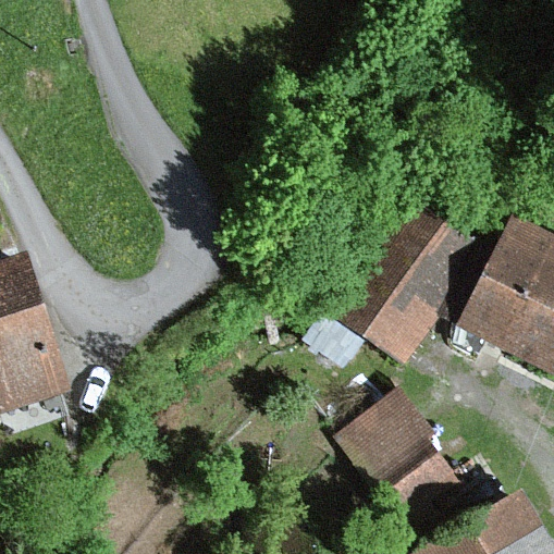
[(472,244),(384,191),(314,307),(402,360),(472,244)]
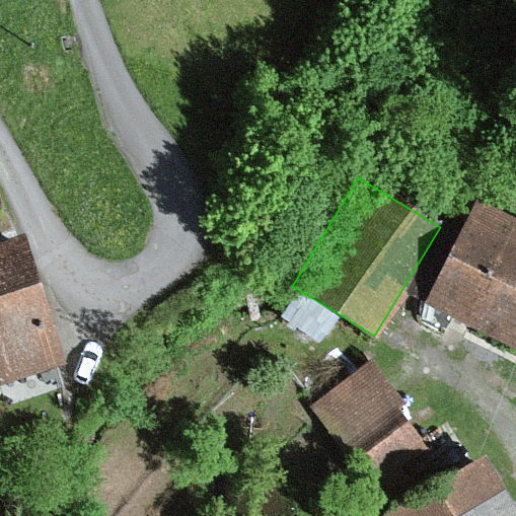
[(515,230),(467,209),(421,312),(515,354),(515,230)]
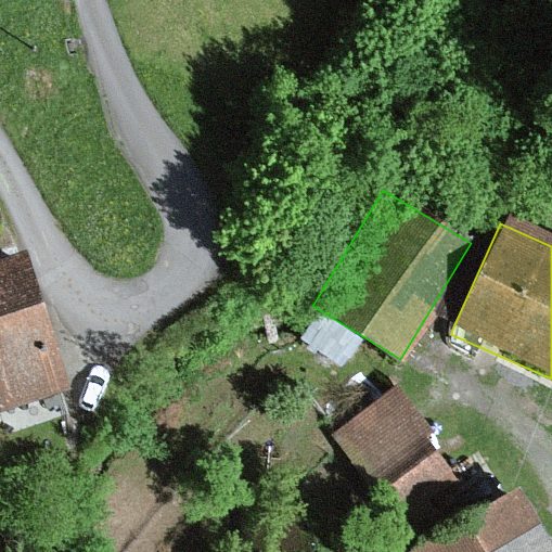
[(21,259),(0,265),(0,411),(61,394),(21,259)]
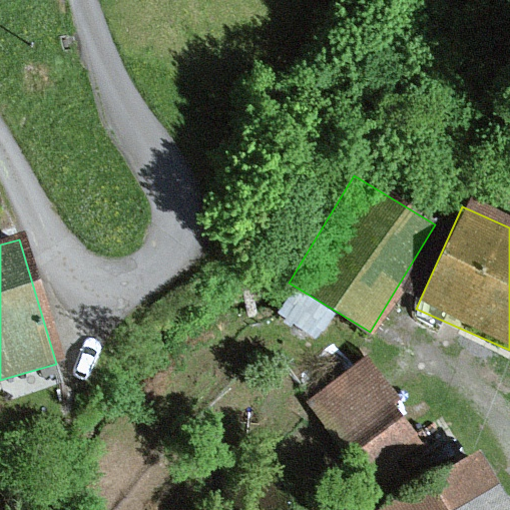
[(379,471),(433,433),(377,351),(322,389),(379,471)]
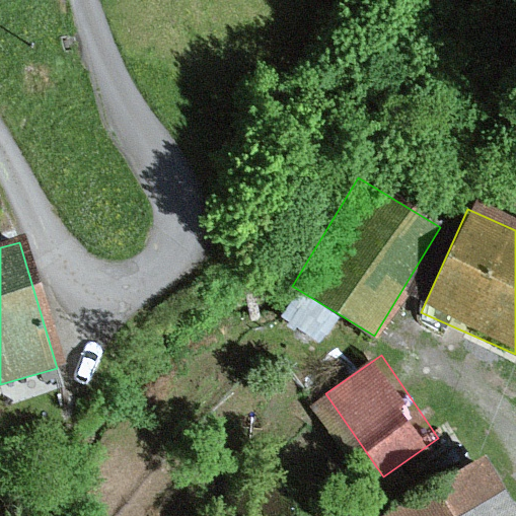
[(508,515),(480,466),(391,515),(508,515)]
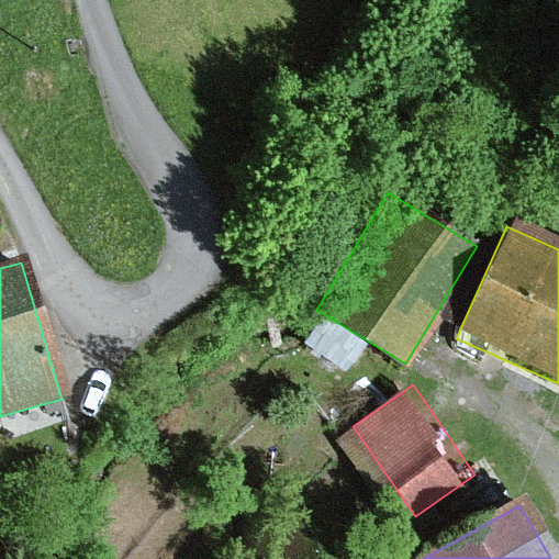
All buildings are outlined.
